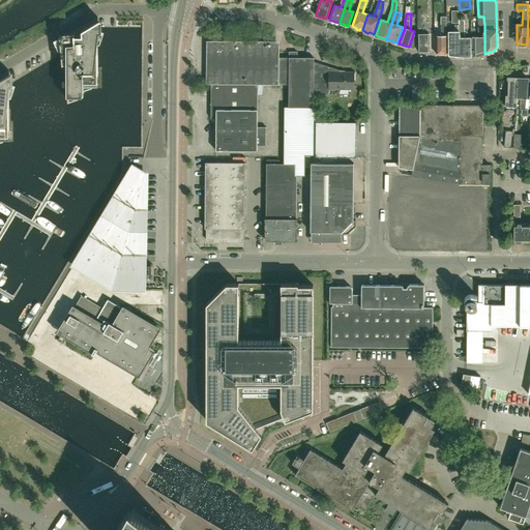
[(423,15),(417,15),(417,24),(417,34),(418,51),(430,51),(429,34),(423,34),(423,15)]
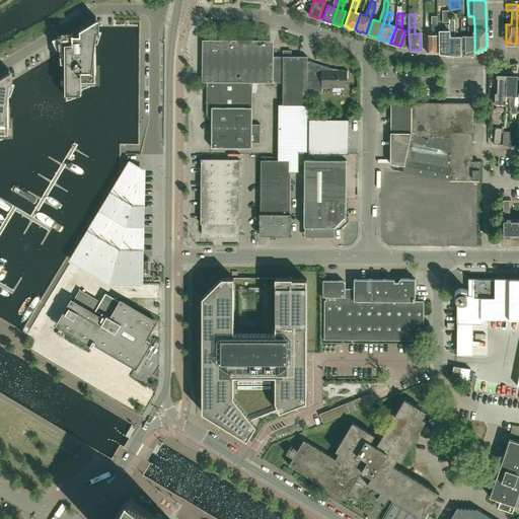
[(463,36),(463,56),(474,53),(474,24),(473,16),(468,16),(468,36),(463,36)]
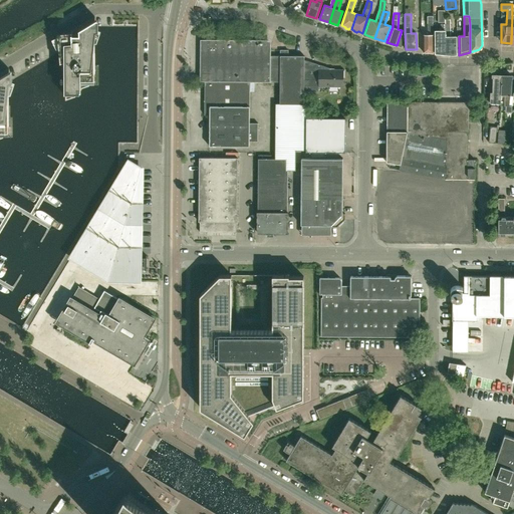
[(423,35),(423,52),(434,53),(434,35),(433,17),(428,17),(428,35),(423,35)]
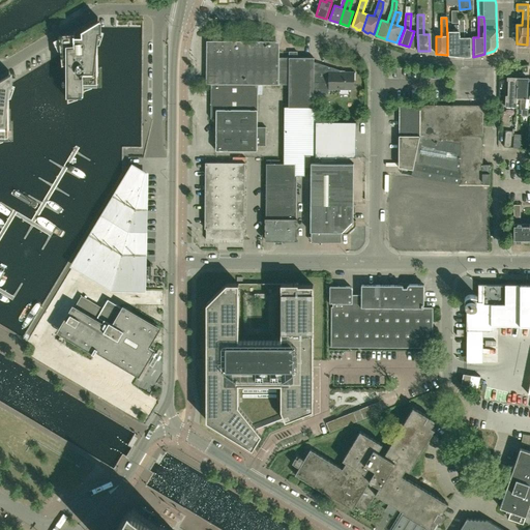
[(68,64),(68,100),(69,100),(69,93),(83,93),(83,92),(84,92),(84,84),(97,84),(97,83),(97,31),(100,32),(100,27),(100,20),(82,31),(82,32),(82,36),(75,36),(75,34),(76,33),(59,34),(61,53),(62,65),(63,65),(63,64),(68,64)]
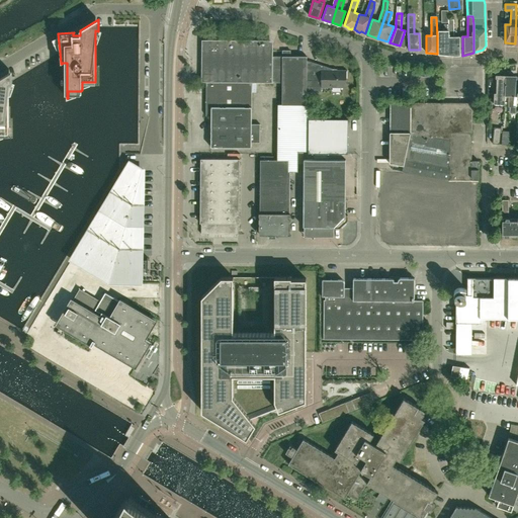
[(455,55),(460,55),(460,36),(454,36),(454,20),(449,20),(449,24),(449,36),(449,55),(455,55)]
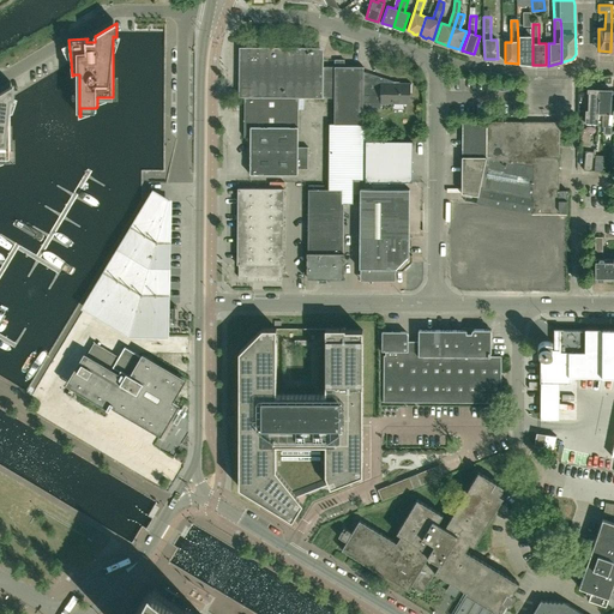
[(519,37),(521,64),(533,65),(533,43),(533,29),(527,29),(527,36),(519,37)]
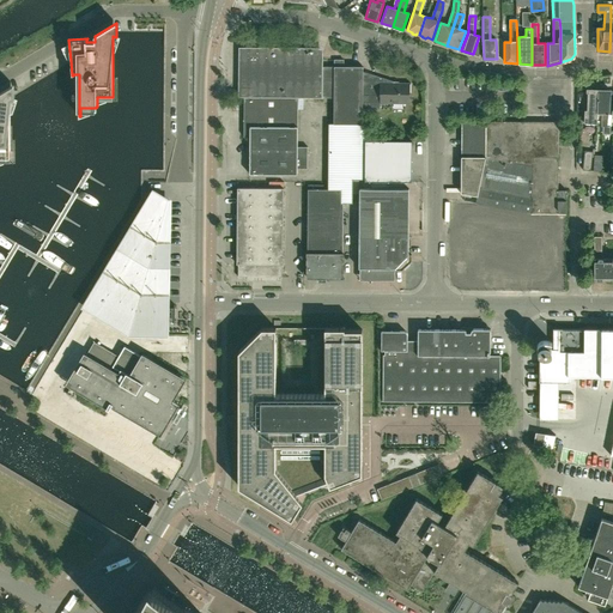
[(238,96),(238,97),(244,97),(244,102),(298,102),(298,98),(322,98),(322,95),(322,64),(323,52),(314,49),(309,48),(238,47),(238,96)]
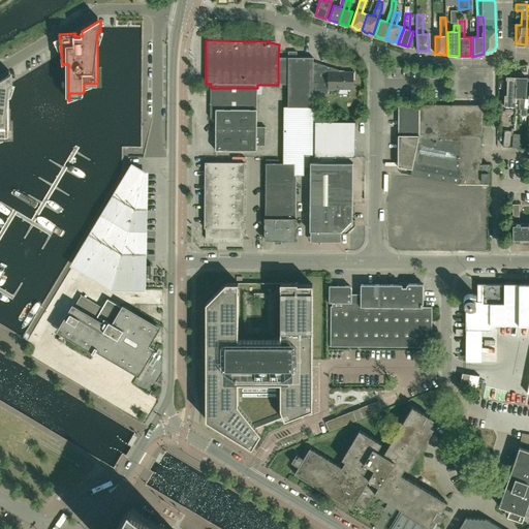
[(284,106),(284,163),(297,163),(296,176),(304,176),(304,155),(315,155),(315,156),(355,157),(355,122),(315,121),(315,107),(313,107),(313,94),(313,82),(329,82),(328,89),(352,89),(352,72),(340,72),(340,70),(325,65),(313,62),(313,58),(297,58),(297,52),(288,52),(288,55),(288,82),(288,106),(284,106)]
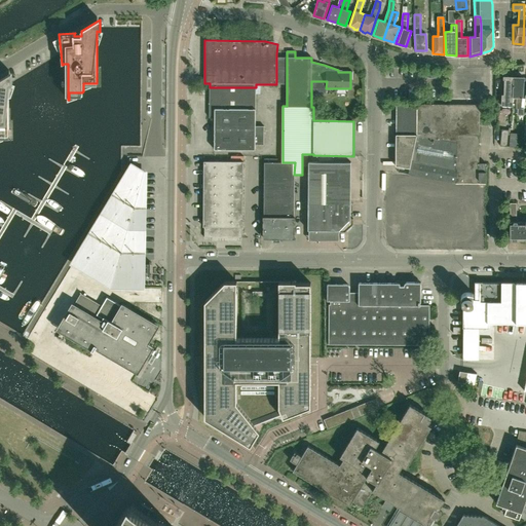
[(0,136),(8,137),(8,136),(9,136),(8,84),(11,84),(11,82),(11,73),(0,79),(0,136)]
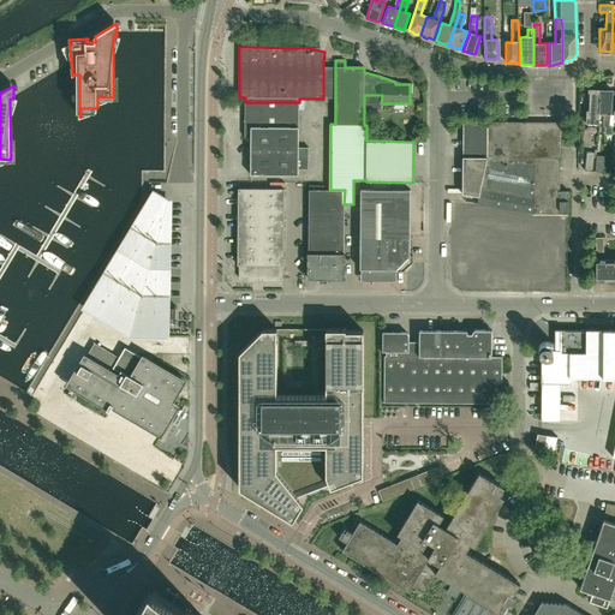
[(599,124),(599,113),(601,88),(595,88),(595,90),(590,90),(589,111),(586,111),(586,124),(599,124)]
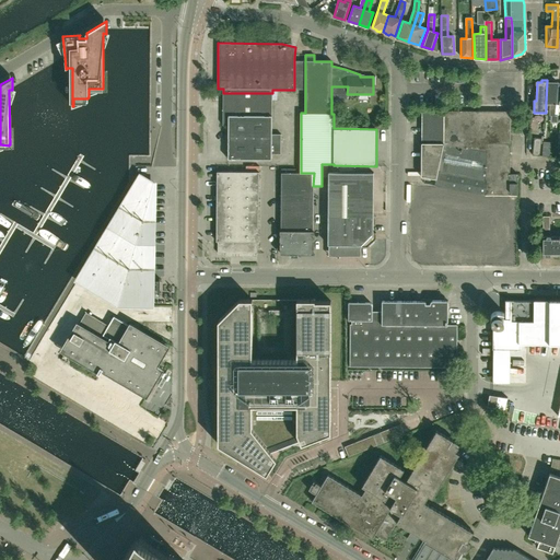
[(547,80),(546,103),(550,103),(550,116),(551,116),(551,123),(557,123),(558,116),(556,116),(556,103),(557,103),(558,83),(553,82),(553,80),(547,80)]
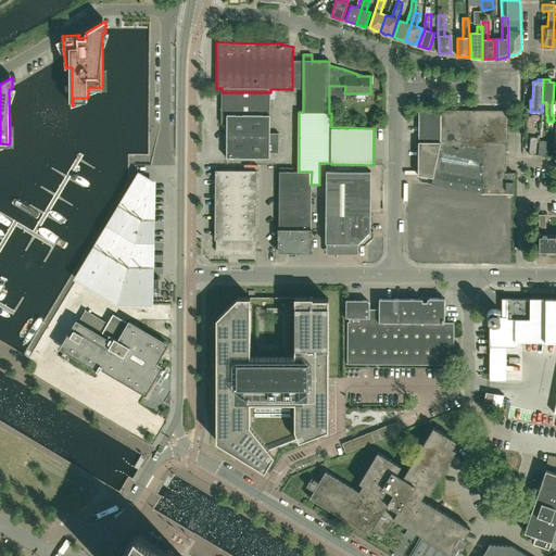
[(222,92),(222,93),(220,124),(227,124),(226,158),(269,159),(269,153),(279,153),(279,134),(270,134),(270,92),(222,92)]
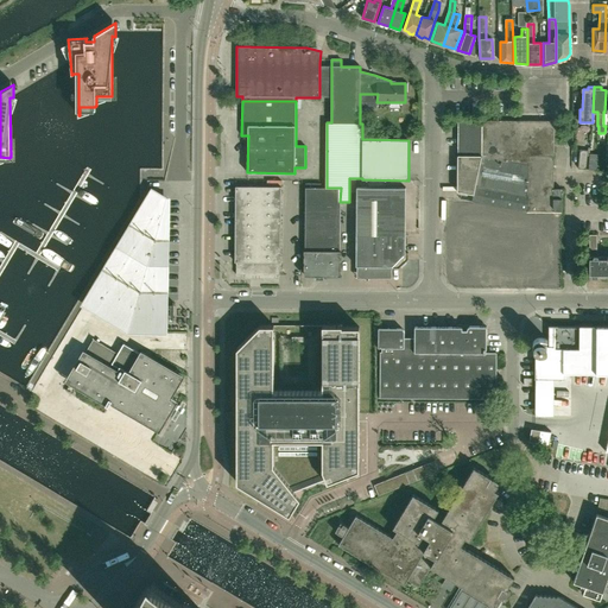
[(472,201),(473,201),(527,211),(527,213),(553,213),(562,213),(562,189),(553,189),(555,121),(458,120),(457,191),(473,195),(472,201)]
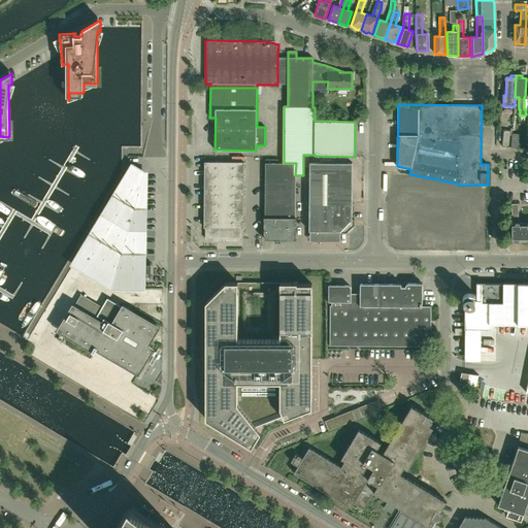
[(504,130),(502,145),(508,146),(510,131),(504,130)]
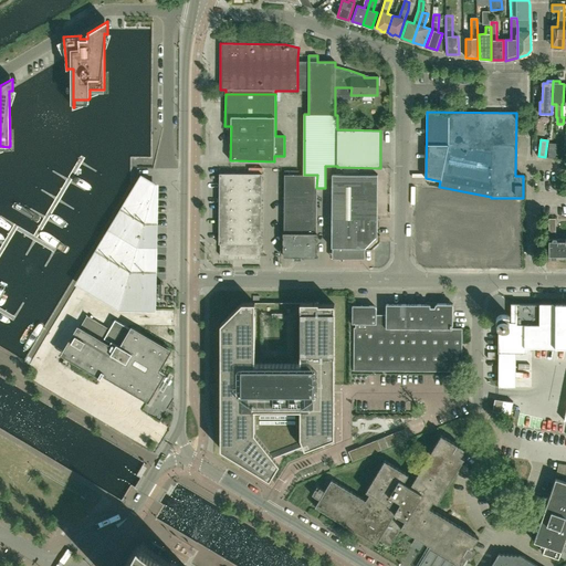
[(262,174),(220,174),(219,174),(219,244),(220,244),(220,255),(260,255),(260,244),(261,244),(262,174)]
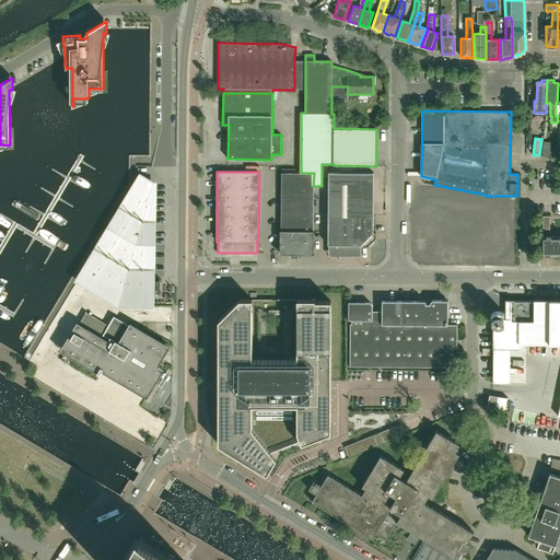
[(329,172),(328,245),(352,245),(352,247),(361,247),(368,247),(376,240),(376,232),(373,232),(373,225),(374,173),(329,172)]
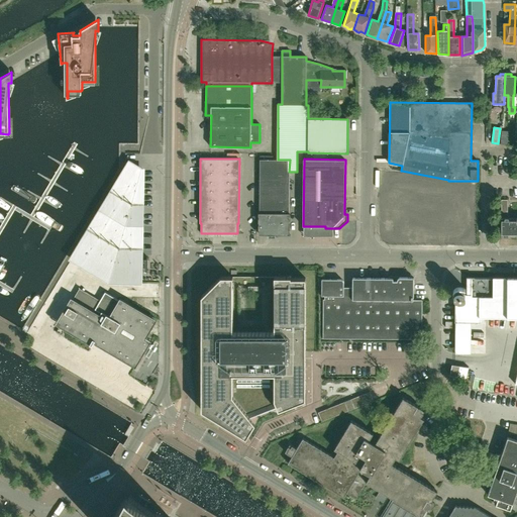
[(290,160),(278,160),(260,160),(259,234),(269,234),(269,237),(275,237),(275,234),(289,234),(289,172),(290,160)]
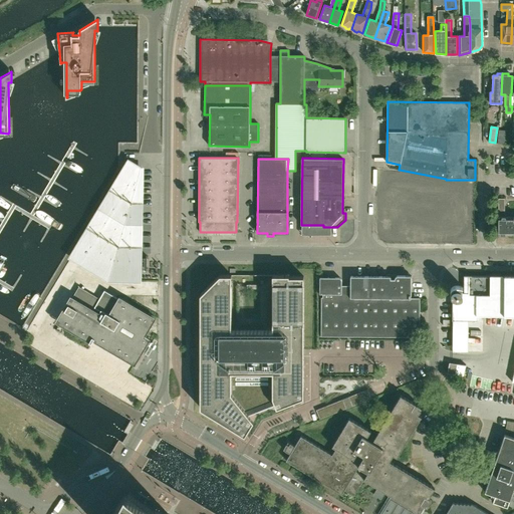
[(125,171),(123,170),(71,257),(108,280),(139,281),(140,269),(146,269),(146,272),(147,272),(147,255),(146,256),(146,258),(140,258),(141,170),(136,169),(132,177),(123,173),(125,171)]
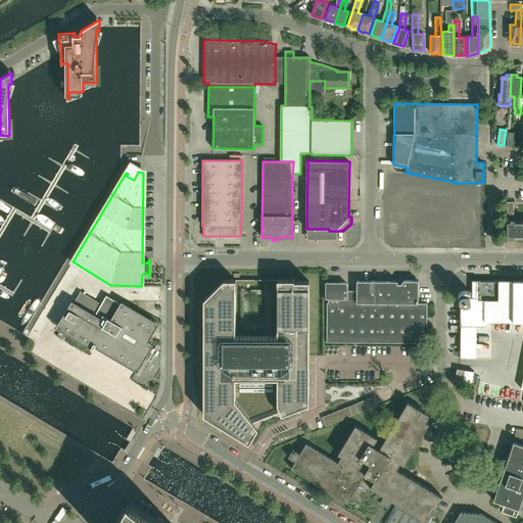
[(453,236),(458,200),(403,192),(396,234),(429,239),(430,232),(426,231),(429,218),(440,219),(438,234),(453,236)]
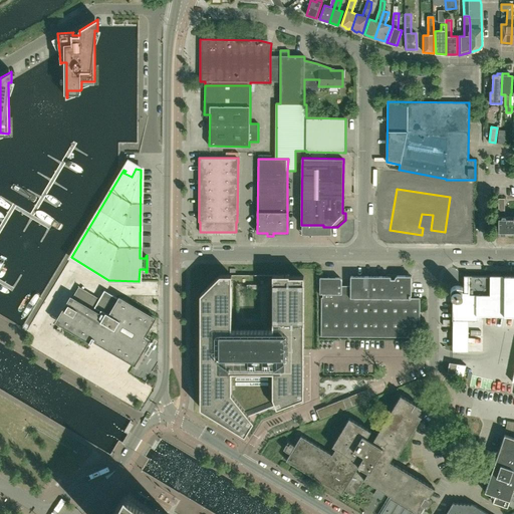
[(499,199),(498,234),(509,234),(513,234),(513,212),(512,212),(512,223),(508,223),(508,217),(504,217),(504,212),(505,202),(505,199),(499,199)]
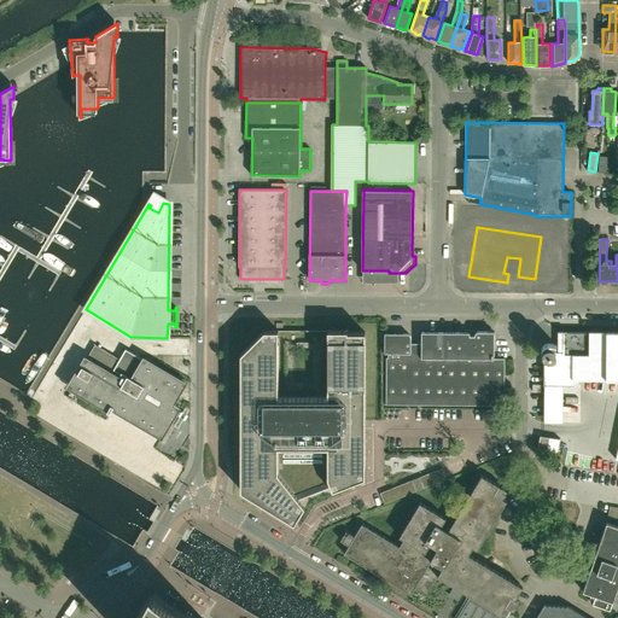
[(305,506),(299,499),(331,487),(333,490),(365,478),(365,332),(348,332),(348,331),(328,331),(328,397),(278,397),(278,331),(264,331),(242,354),(242,490),(266,506),(295,524),(305,506)]
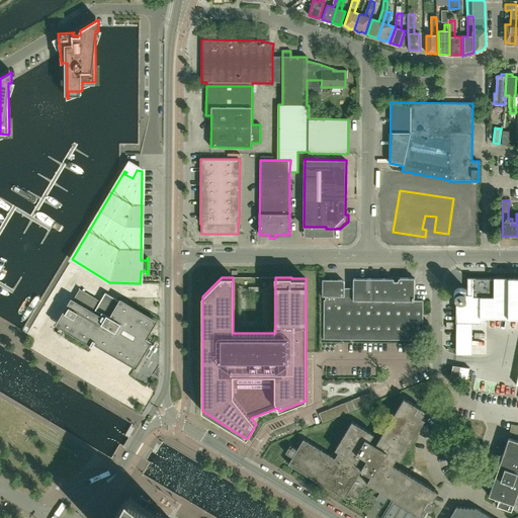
[(423,340),(423,326),(423,316),(423,301),(414,301),(414,298),(414,297),(414,277),(401,278),(400,278),(399,278),(398,279),(398,280),(398,281),(394,280),(394,278),(353,278),(353,288),(344,288),(344,282),(343,280),(342,280),(341,279),(323,279),(322,296),(325,296),(325,300),(324,300),(324,339),(423,340)]
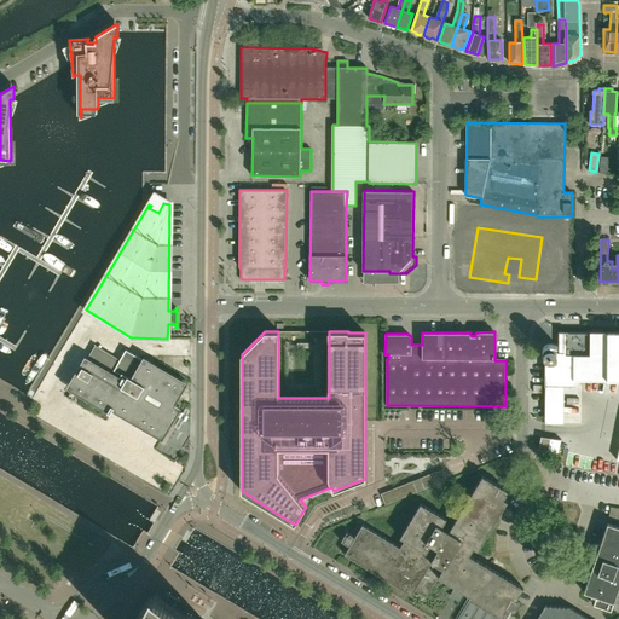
[(563,353),(559,353),(557,353),(557,352),(556,351),(555,351),(557,346),(555,345),(551,345),(549,343),(545,346),(543,348),(542,352),(543,354),(545,358),(545,359),(544,386),(545,386),(547,386),(563,386),(574,386),(574,380),(618,380),(618,449),(617,461),(618,460),(618,331),(594,331),(593,331),(580,331),(578,331),(559,331),(559,333),(563,333),(563,353)]
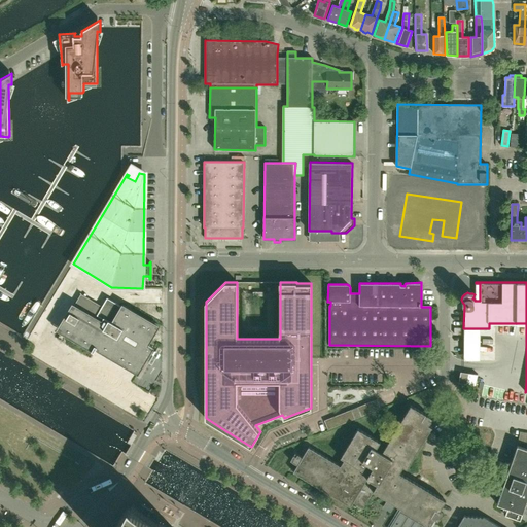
[(97,351),(144,372),(154,347),(152,345),(162,322),(123,306),(123,305),(108,299),(101,317),(72,305),(60,331),(98,348),(97,351)]
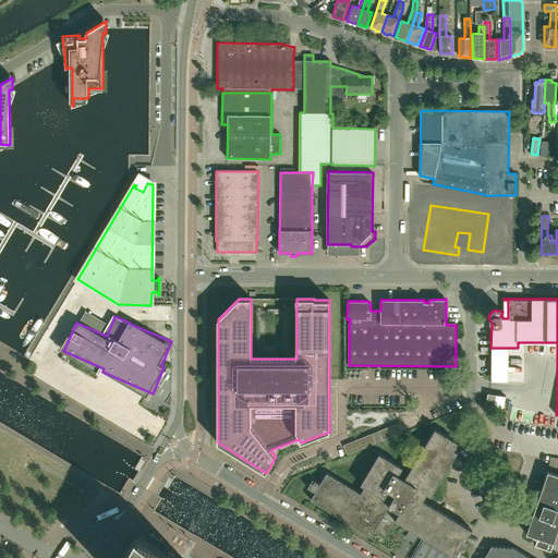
[(492,395),(488,393),(485,405),(504,409),(504,408),(506,397),(492,395)]
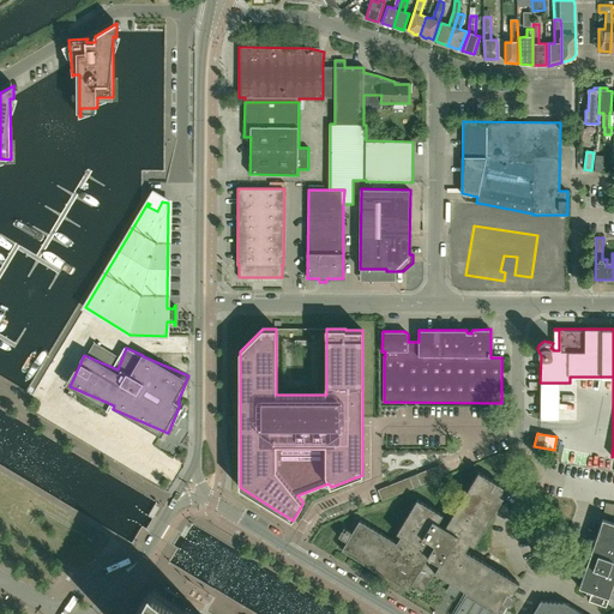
[(435,573),(458,587),(468,593),(455,613),(499,613),(506,605),(510,607),(516,597),(512,595),(518,584),(465,552),(470,545),(474,547),(504,499),(499,497),(505,487),(479,471),(445,527),(438,523),(443,515),(417,499),(392,540),(360,521),(353,533),(344,528),(338,537),(347,542),(342,551),(386,577),(409,590),(411,585),(423,593),(435,573)]
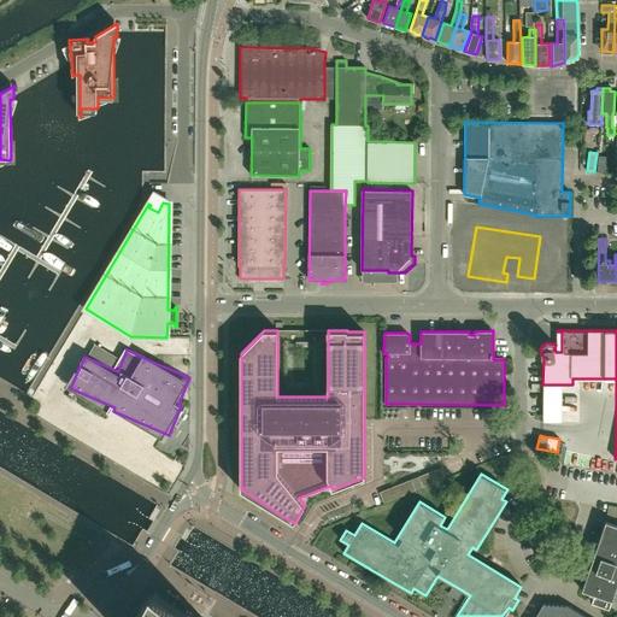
[(582,591),(589,593),(594,594),(592,603),(609,609),(616,585),(616,526),(605,522),(582,591)]
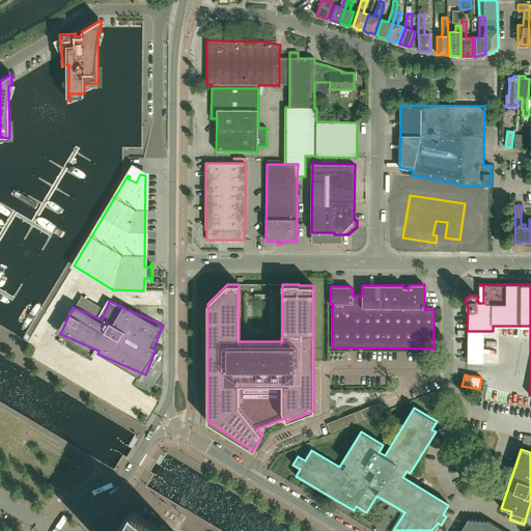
[(70,492),(74,488),(65,479),(61,482),(70,492)]
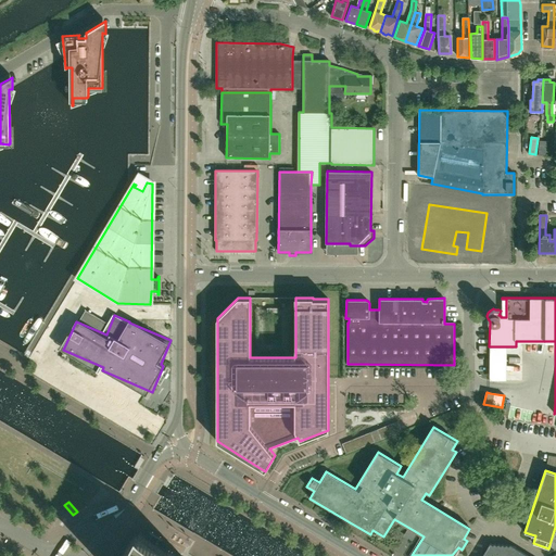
[(177,555),(167,552),(166,552),(165,551),(156,544),(161,539),(153,533),(150,539),(139,531),(138,534),(136,533),(130,541),(129,539),(125,546),(127,546),(121,555),(177,555)]
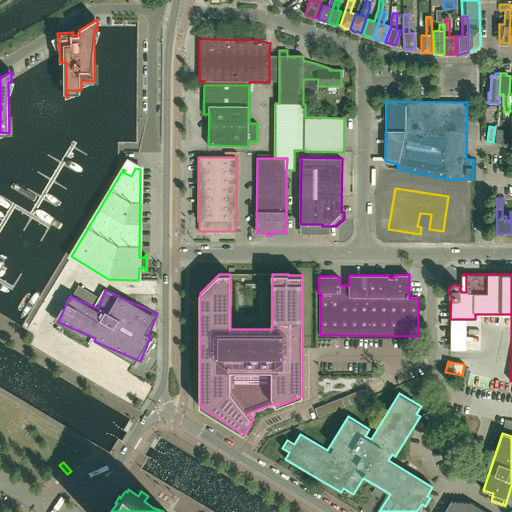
[(487,511),(470,501),(469,503),(466,501),(465,503),(462,501),(461,502),(459,501),(458,502),(455,500),(454,502),(451,500),(444,511),(487,511)]
